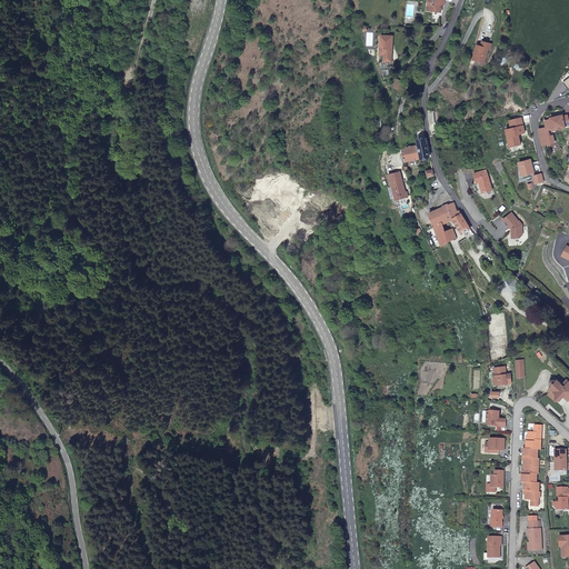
[(430,3),(429,9),(442,11),(442,6),(441,6),(441,3),(446,3),(446,0),(428,0),(429,3),(430,3)]
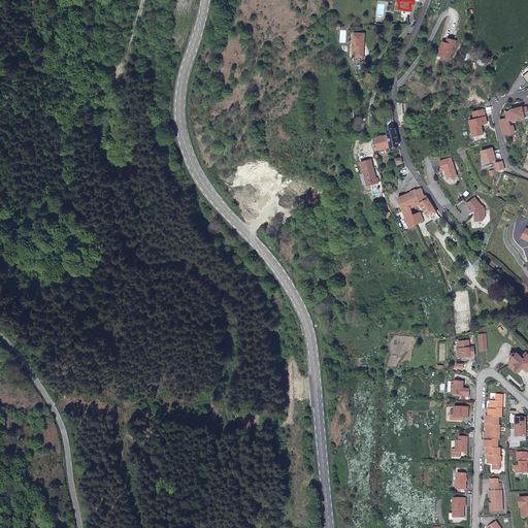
[(363,43),(366,43),(366,37),(356,37),(355,55),(366,55),(366,51),(363,51),(363,43)]
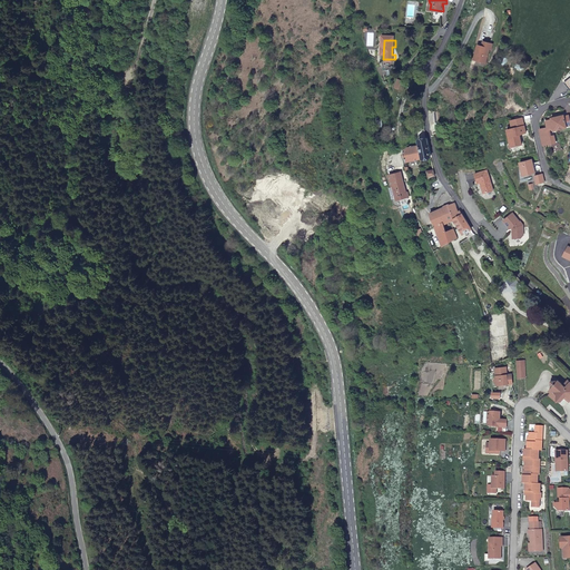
[(492,42),(485,41),(484,46),(481,45),(478,53),(480,53),(479,59),(488,62),(492,42)]
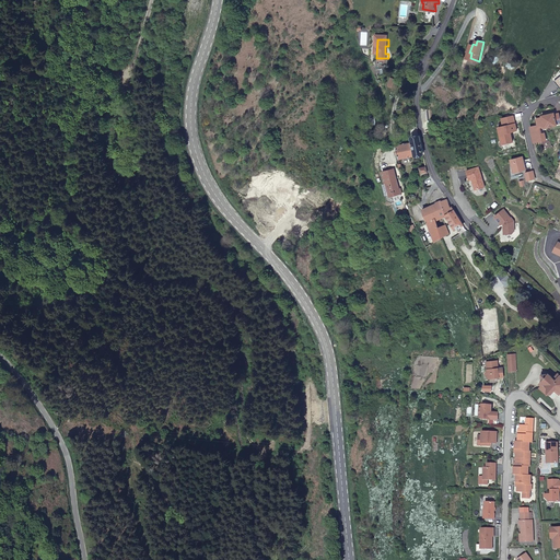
[(471,53),(469,53),(465,51),(463,60),(469,62),(470,58),(471,53)]
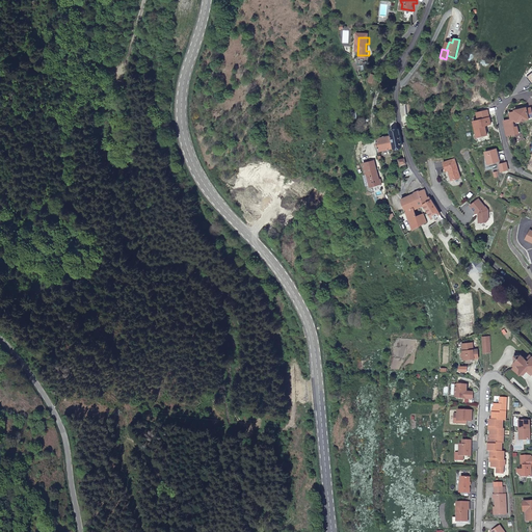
[(394,148),(402,147),(399,130),(391,131),(392,136),(394,148)]
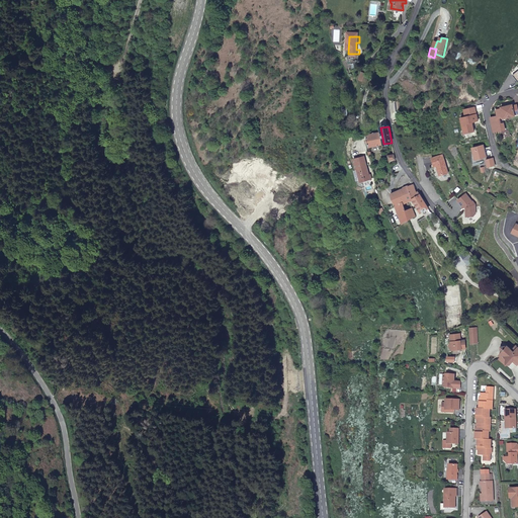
[(368,147),(383,144),(381,133),(366,136),(368,147)]
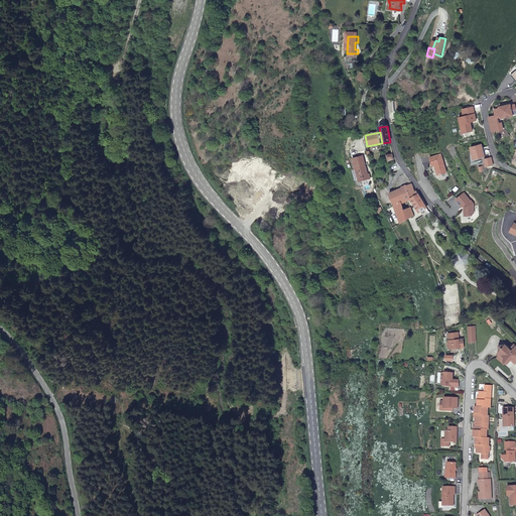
[(366,165),(357,168),(360,180),(369,178),(366,165)]
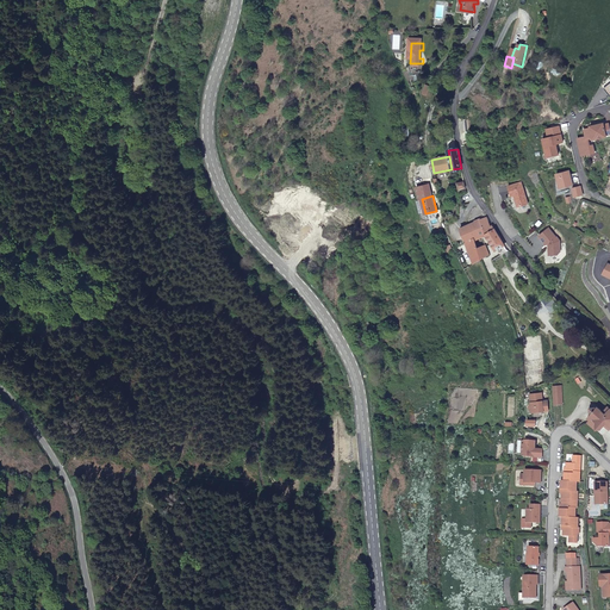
[(508,251),(493,225),(491,226),(487,217),(474,223),(461,229),(460,229),(466,243),(474,238),(474,240),(486,235),(496,250),(499,249),(503,254),(508,251)]
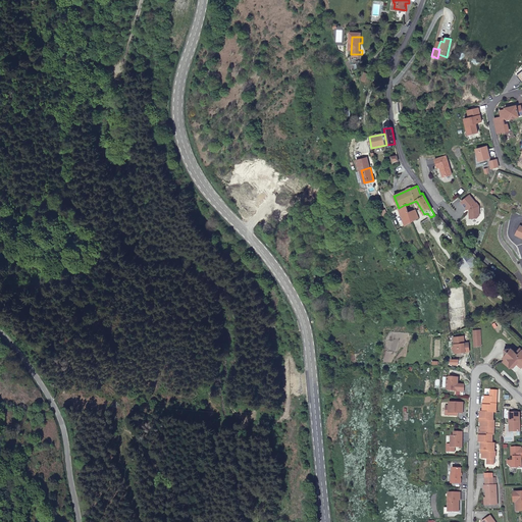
[(406,226),(412,222),(419,218),(415,209),(409,212),(406,205),(406,204),(399,208),(406,226)]
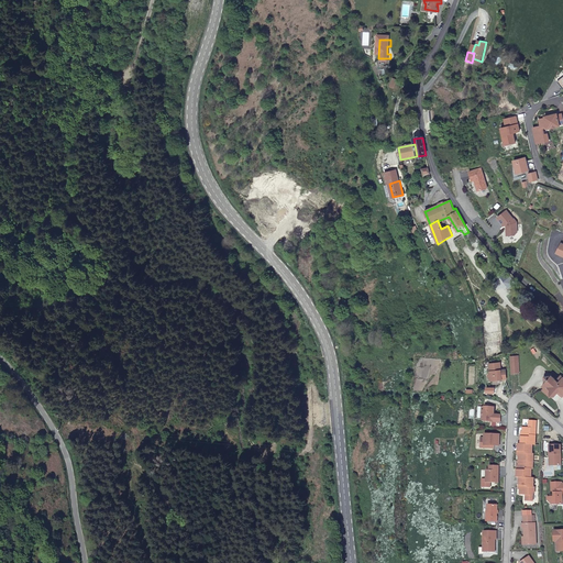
[(509,278),(507,275),(501,279),(507,288),(515,283),(510,277),(509,278)]
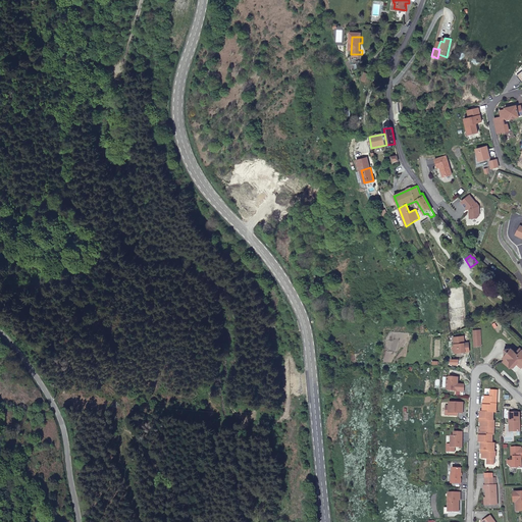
[(479,329),(472,330),(473,346),(480,345),(479,329)]
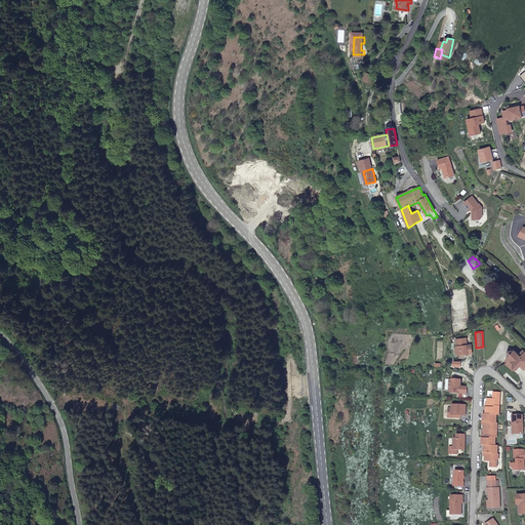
[(471,353),(470,344),(466,345),(466,337),(455,338),(456,347),(454,349),(454,351),(456,353),(456,354),(471,353)]
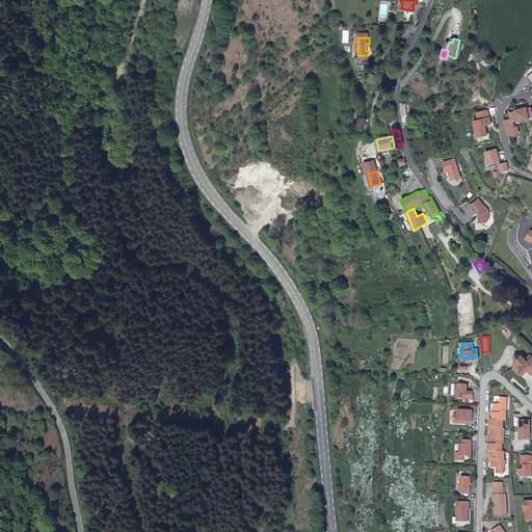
[(531,357),(528,363),(526,361),(521,356),(514,364),(515,365),(522,370),(520,372),(524,376),(527,372),(529,370),(531,372),(531,357)]
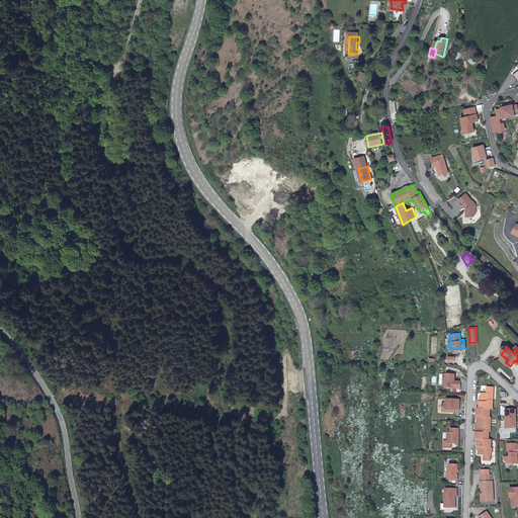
[(507,366),(510,366),(506,362),(508,360),(502,355),(499,359),(507,366)]
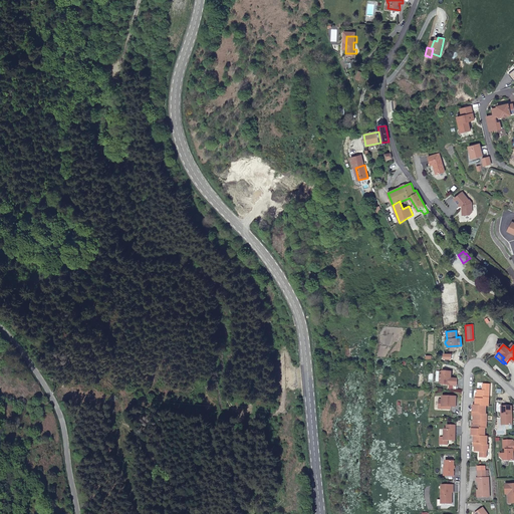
[(450,377),(450,371),(442,370),(442,374),(440,374),(440,381),(442,383),(456,384),(457,378),(450,377)]
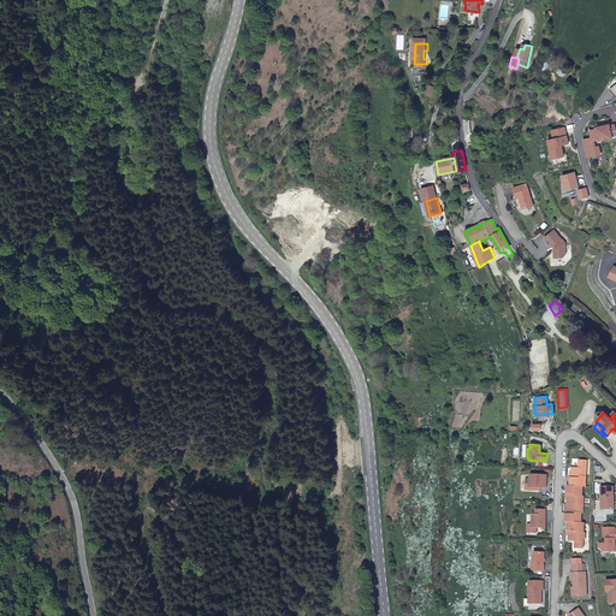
[(579,475),(586,475),(587,460),(578,460),(578,467),(572,467),(570,477),(579,478),(579,475)]
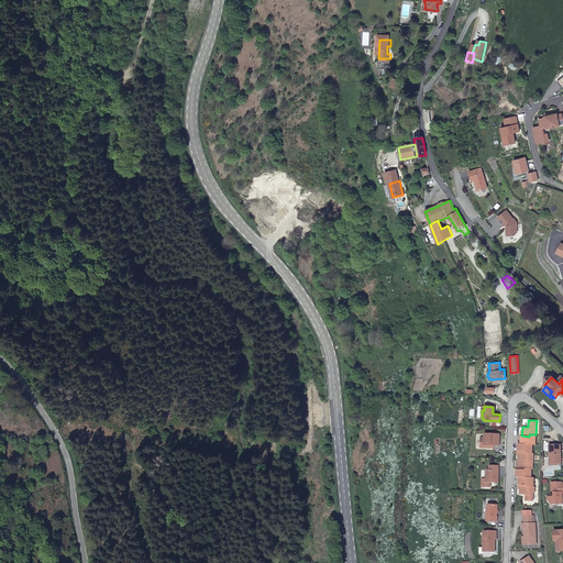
[(479,437),(479,444),(494,444),(498,445),(498,433),(484,433),(484,438),(479,437)]
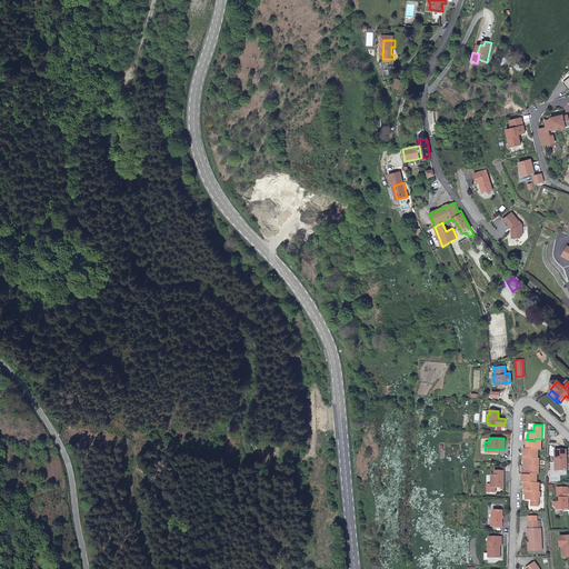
[(526,448),(538,449),(541,449),(541,439),(535,439),(535,441),(527,440),(526,440),(526,448)]
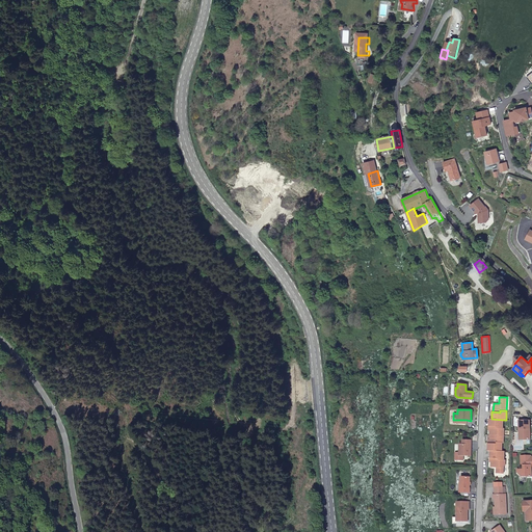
[(488,427),(503,427),(503,420),(491,419),(488,419),(488,427)]
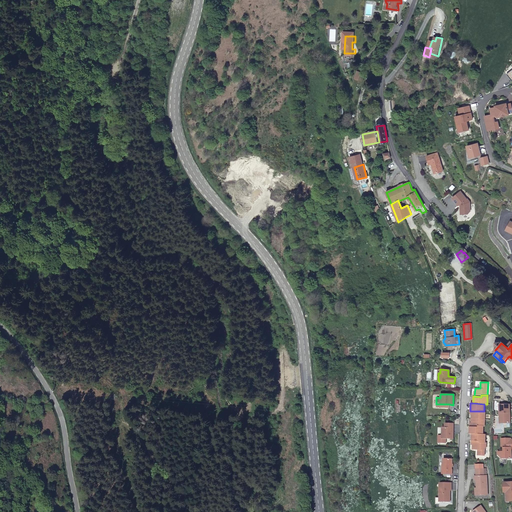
[(498,405),(499,423),(511,423),(510,404),(498,405)]
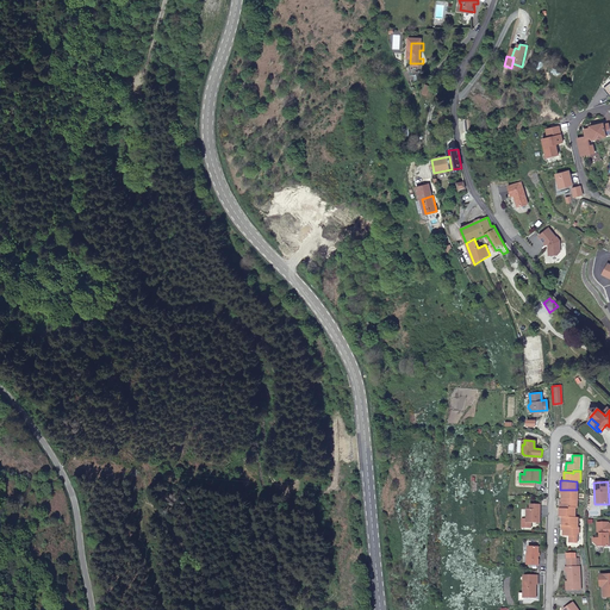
[(561,493),(561,499),(567,499),(578,500),(578,490),(577,490),(560,490),(559,489),(559,493),(561,493)]
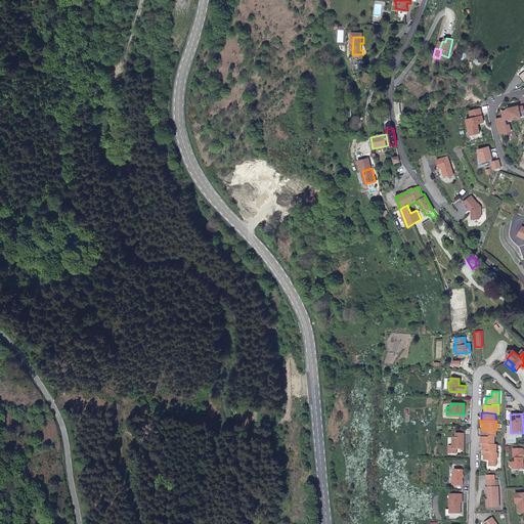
[(487,429),(482,429),(481,438),(480,438),(480,444),(482,444),(493,445),(494,437),(496,437),(496,430),(487,429)]
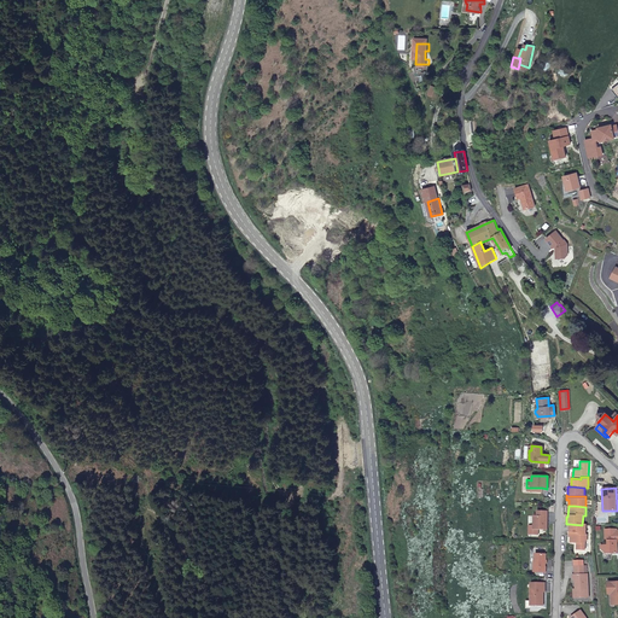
[(534,516),(534,525),(534,529),(537,529),(547,529),(547,511),(536,511),(536,516),(534,516)]
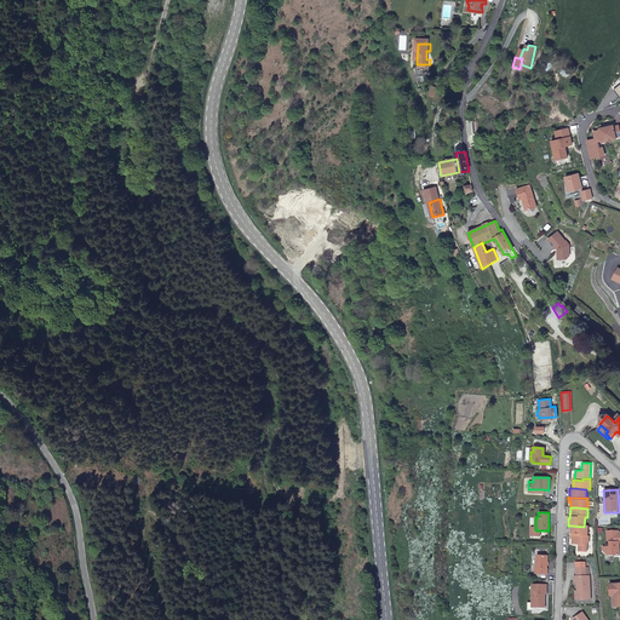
[(584,527),(570,526),(570,534),(572,534),(572,545),(578,545),(578,552),(586,552),(586,543),(587,543),(589,537),(586,537),(587,527),(584,527)]
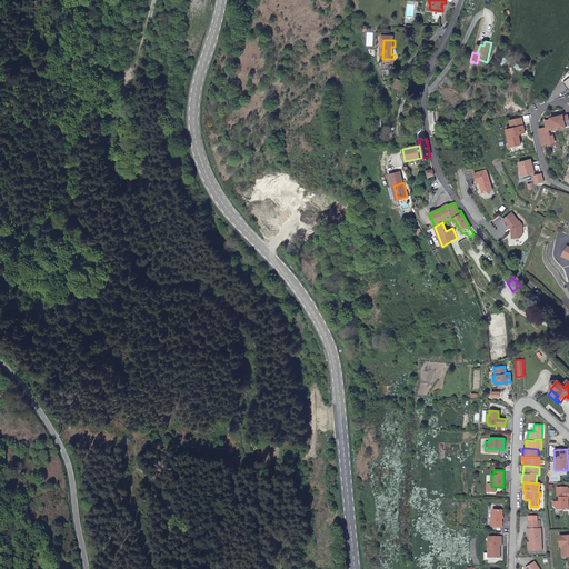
[(567,487),(557,487),(557,497),(552,502),(552,506),(558,510),(568,509),(568,499),(568,498),(568,487),(567,488),(567,487)]
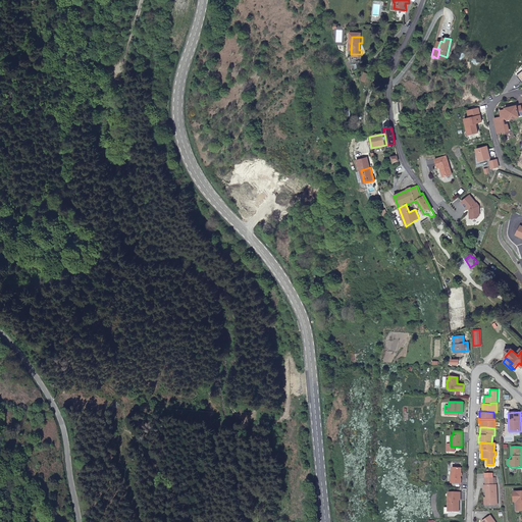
[(461,468),(452,467),(452,478),(453,478),(453,482),(461,483),(461,478),(460,478),(461,468)]
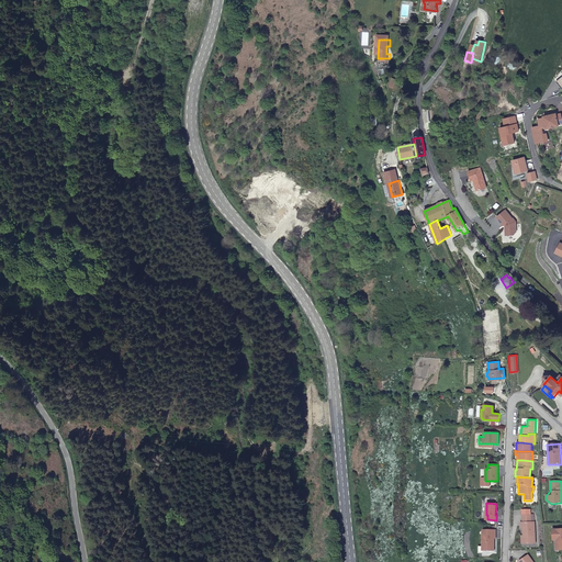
[(521,510),(523,523),(531,521),(530,514),(530,509),(521,510)]
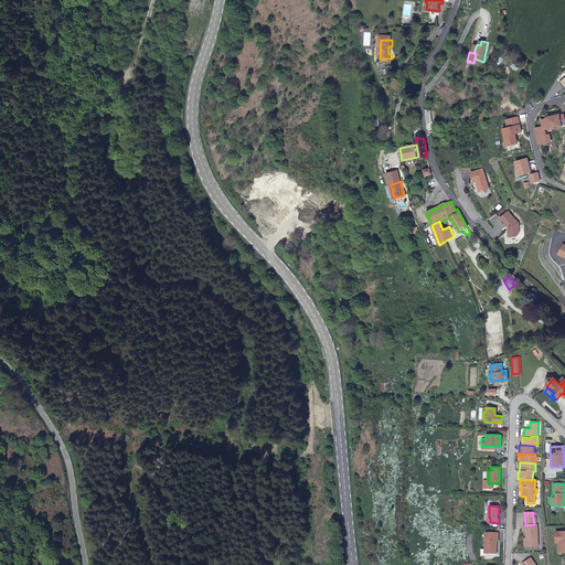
[(525,530),(525,539),(526,546),(539,545),(537,524),(534,524),(525,525),(523,525),(523,530),(525,530)]
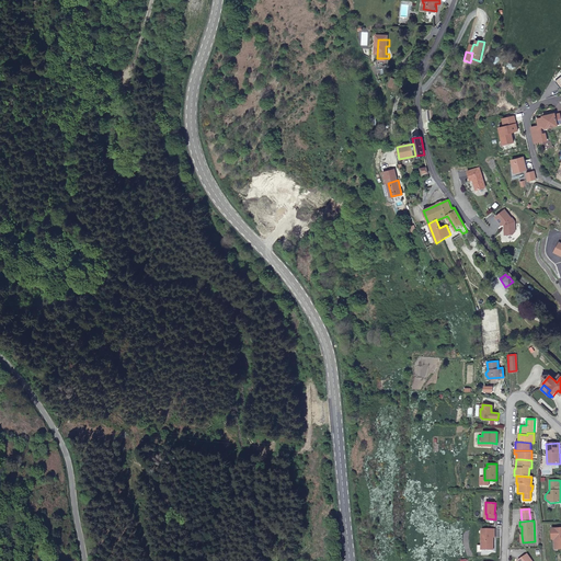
[(552,539),(556,538),(558,538),(558,549),(560,548),(560,527),(551,528),(552,539)]
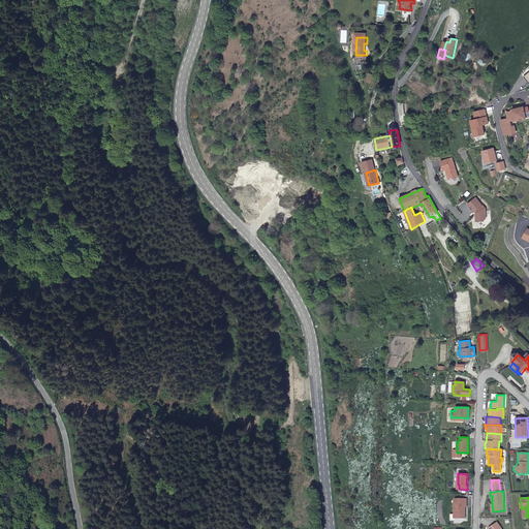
[(454,499),(454,514),(454,518),(465,518),(465,514),(464,511),(464,510),(465,510),(465,506),(466,506),(466,498),(454,499)]
